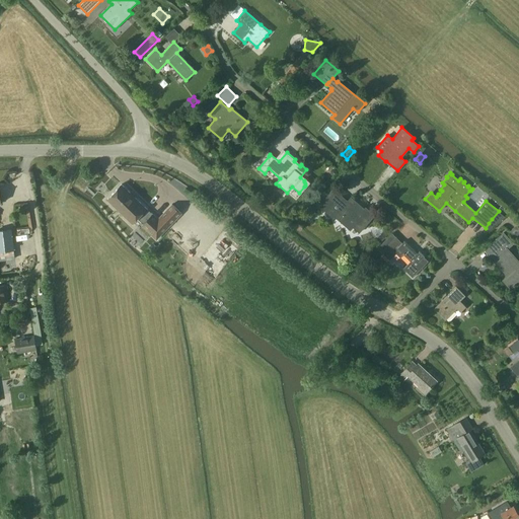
[(106,200),(128,219),(133,224),(138,219),(143,224),(141,226),(156,240),(181,214),(171,205),(158,219),(122,183),(106,200)]
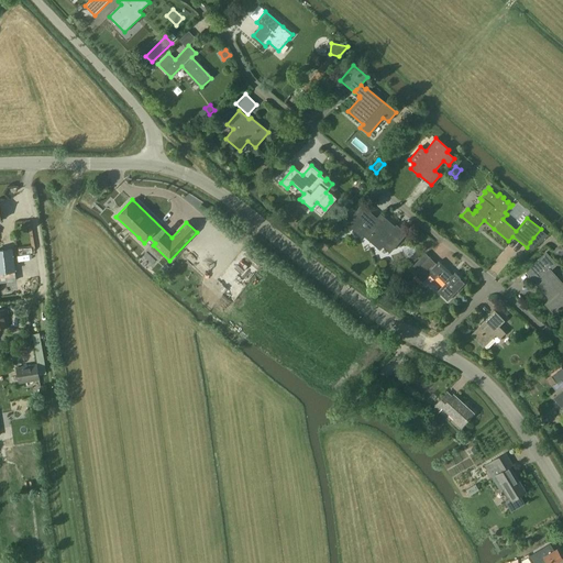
[(381,214),(377,218),(362,205),(345,223),(362,236),(363,235),(379,251),(383,246),(389,253),(407,234),(401,230),(400,231),(381,214)]
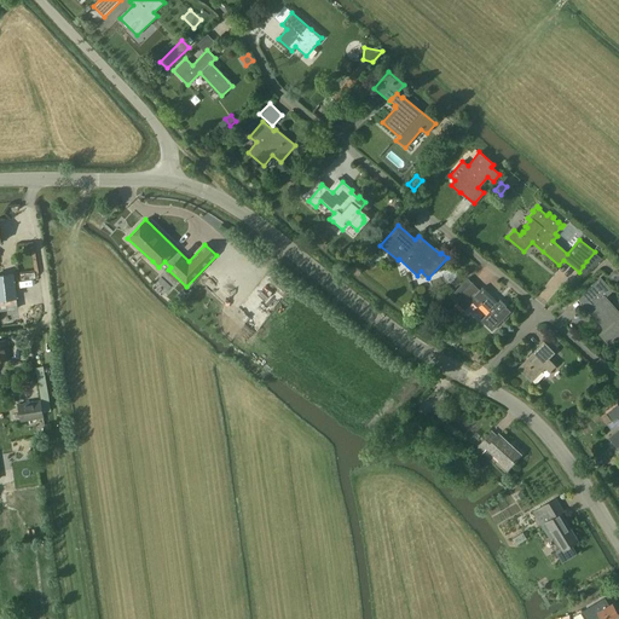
[(370,267),(380,255),(371,249),(362,260),(370,267)]
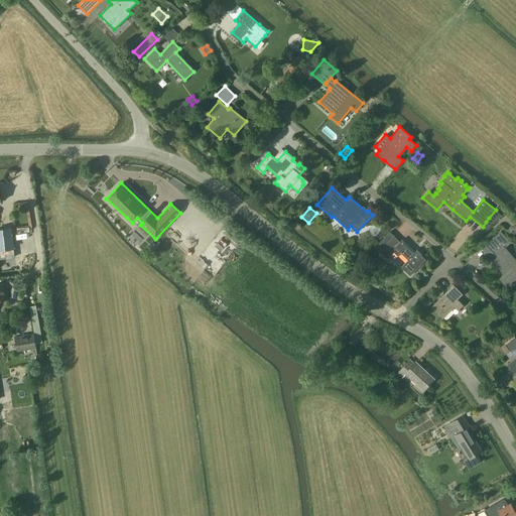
[(513,236),(515,231),(515,225),(513,223),(507,231),(513,236)]
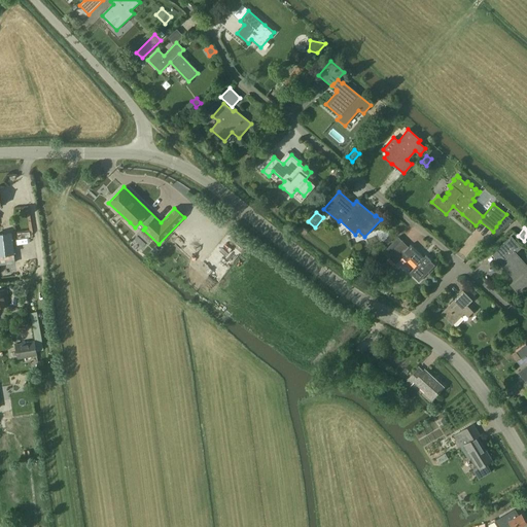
[(0,234),(0,264),(15,262),(11,233),(0,234)]
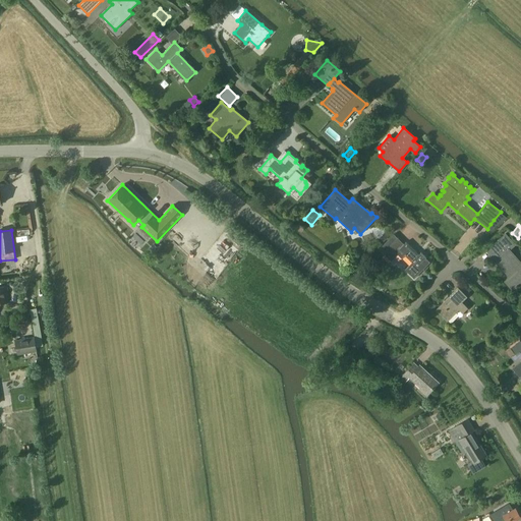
[(380,238),(384,242),(389,236),(385,233),(380,238)]
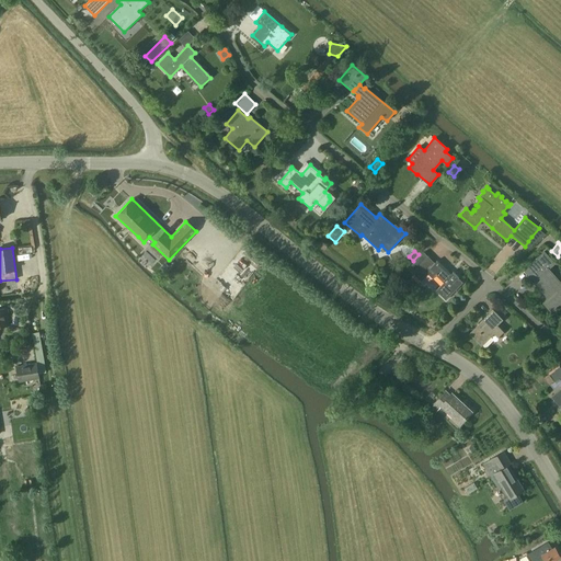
[(545,252),(528,265),(534,271),(529,275),(534,281),(533,282),(548,298),(542,302),(551,312),(560,302),(560,293),(560,294),(560,293),(560,282),(549,268),(554,264),(549,258),(545,252)]
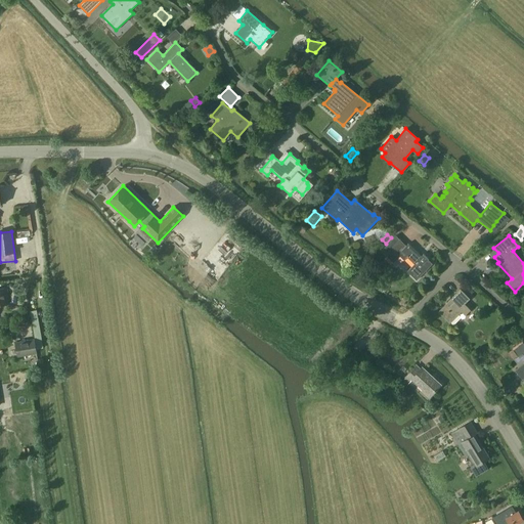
[(408,244),(406,245),(400,239),(386,255),(394,263),(400,257),(404,261),(407,257),(415,264),(407,271),(417,280),(433,264),(428,260),(429,259),(423,254),(421,256),(408,244)]
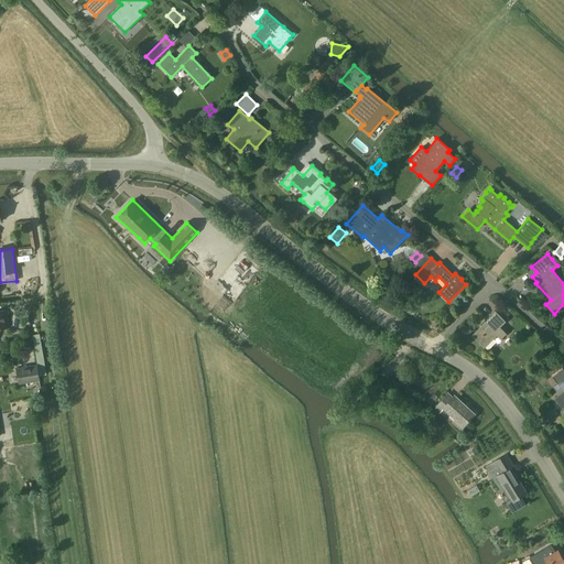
[(500,339),(506,334),(499,327),(505,322),(496,312),(472,336),(484,348),(497,335),(500,339)]
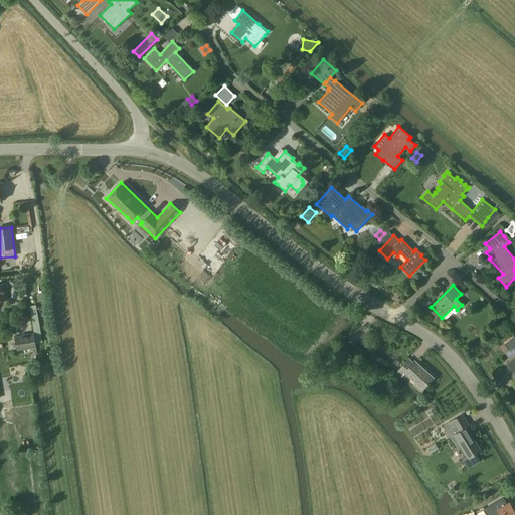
[(32,334),(15,337),(17,351),(35,348),(32,334)]
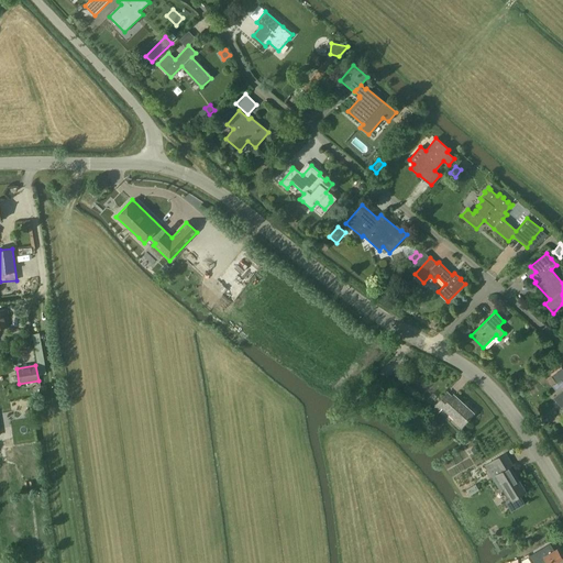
[(562,382),(562,368),(562,367),(551,376),(556,384),(561,381),(562,382)]
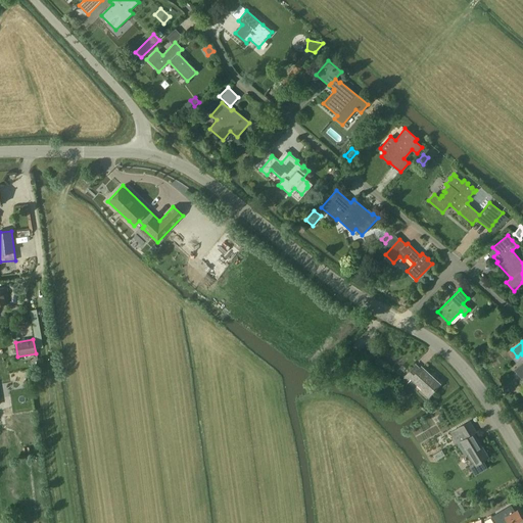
[(370,350),(376,355),(376,357),(380,351),(373,345),(370,350)]
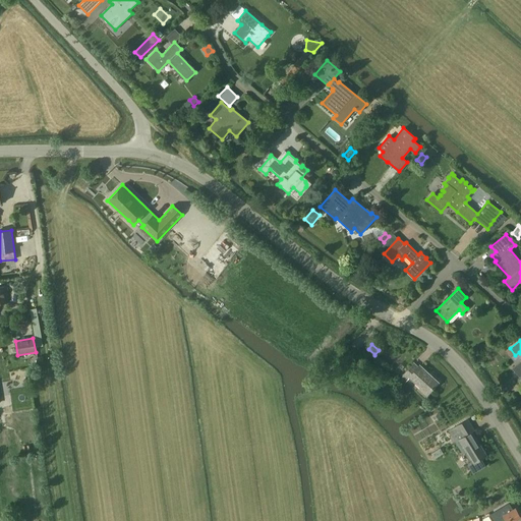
[(520,361),(512,368),(519,378),(520,375),(520,361)]
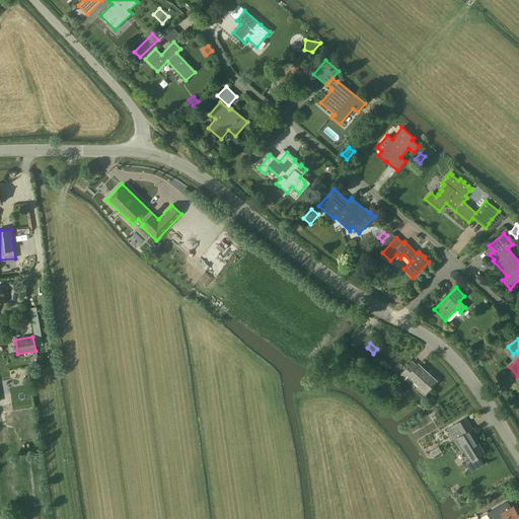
[(401,374),(405,378),(408,376),(426,392),(437,381),(419,364),(417,366),(413,362),(401,374)]
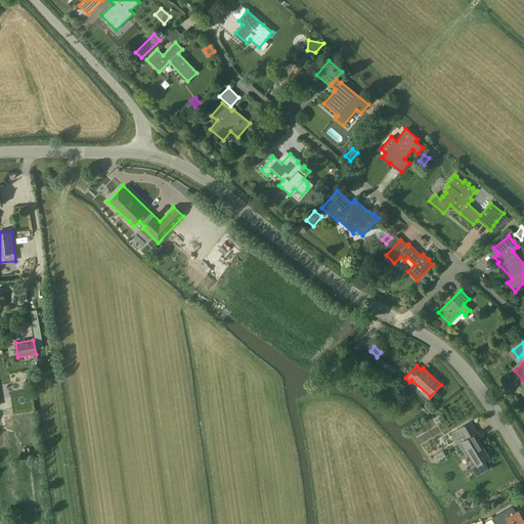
[(435,420),(438,425),(444,421),(441,417),(435,420)]
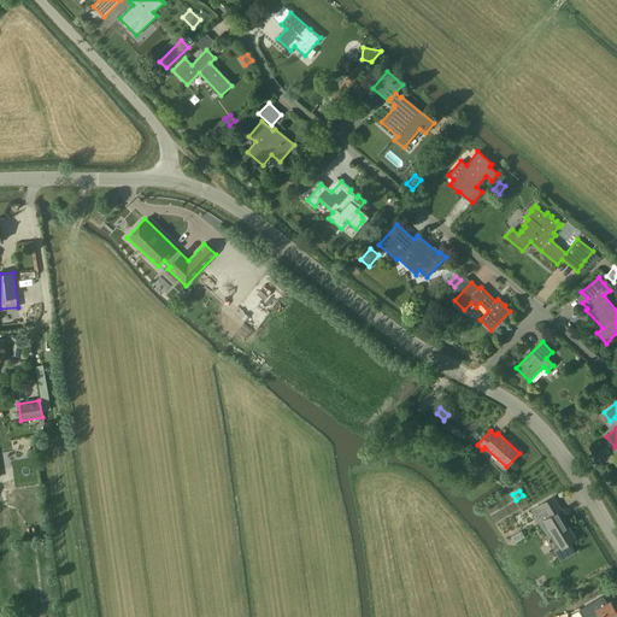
[(552,536),(559,547),(553,551),(560,562),(575,552),(569,544),(576,539),(559,512),(563,510),(554,497),(532,510),(548,539),(552,536)]
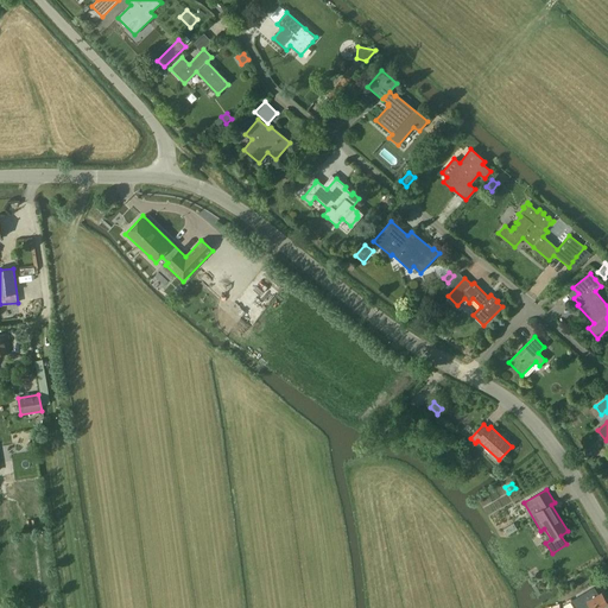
[(600,607),(607,603),(607,601),(602,591),(587,601),(587,602),(582,606),(583,607),(600,607)]
